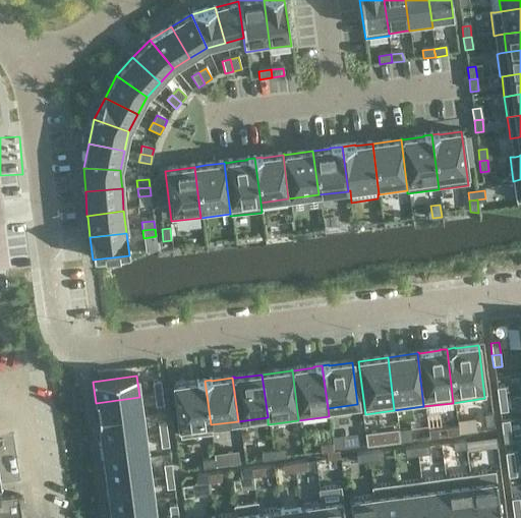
[(212,435),(211,424),(205,381),(196,382),(195,382),(195,383),(173,386),(180,439),(212,435)]
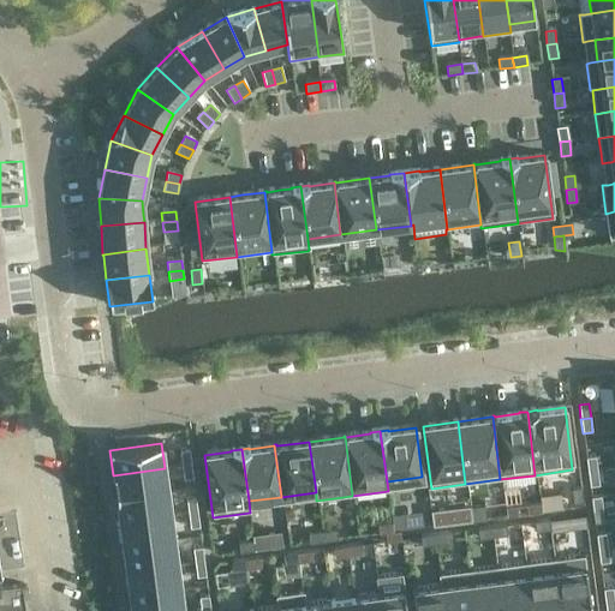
[(189,451),(179,453),(181,466),(191,465),(189,451)]
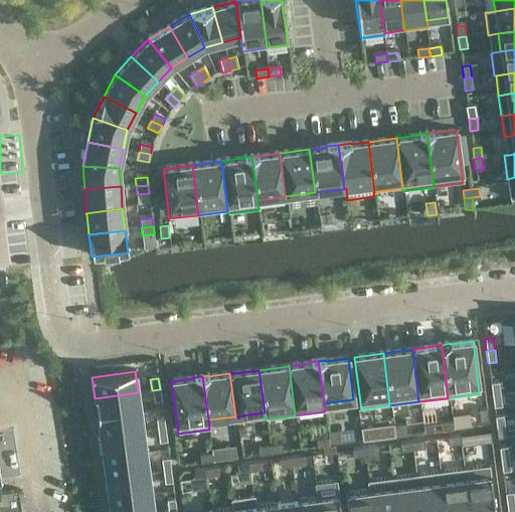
[(492,396),(500,395),(499,383),(491,384),(490,384),(492,396)]
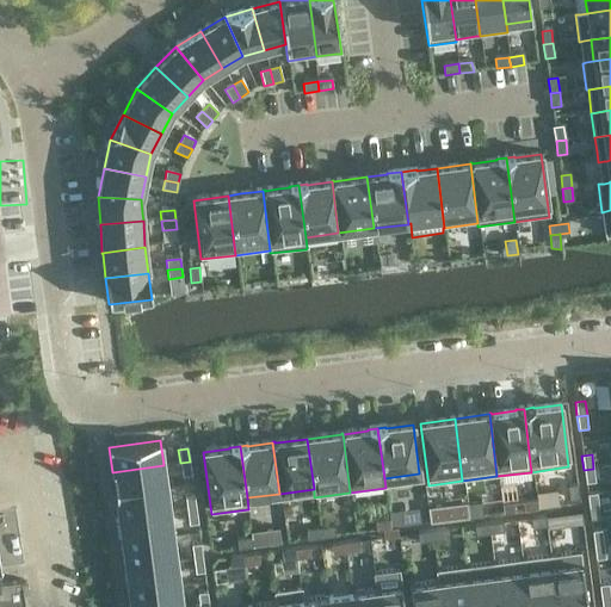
[(190,462),(180,463),(181,477),(191,476),(190,462)]
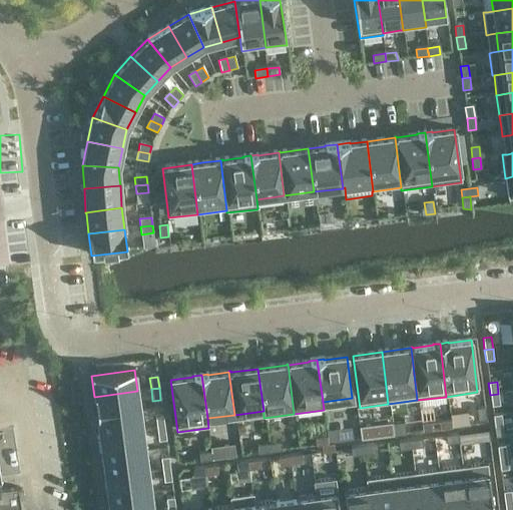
[(137,391),(94,397),(97,417),(140,412),(137,391)]
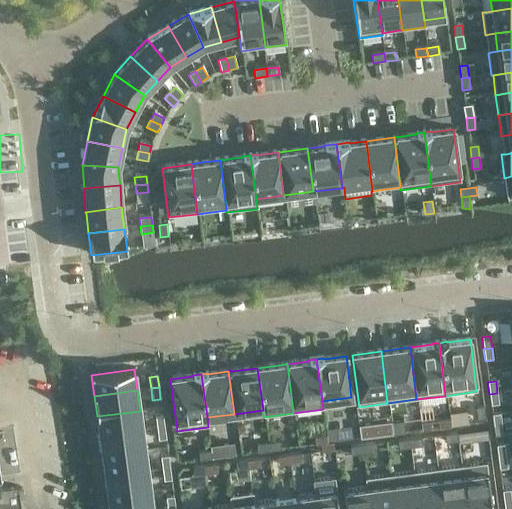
[(491,406),(499,405),(497,393),(489,394),(491,406)]
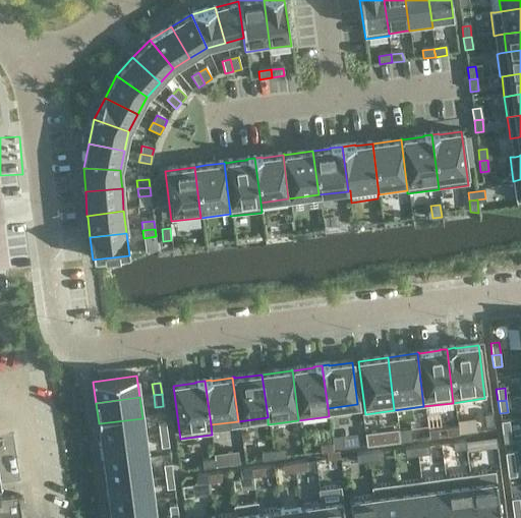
[(142,418),(99,423),(102,445),(145,439),(142,418)]
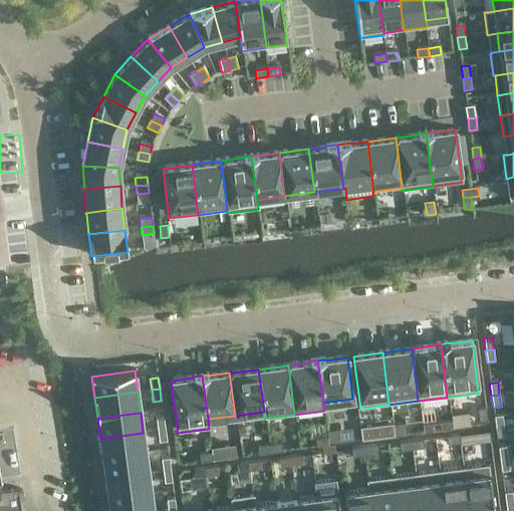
[(495,429),(496,429),(503,428),(502,416),(494,417),(495,429)]
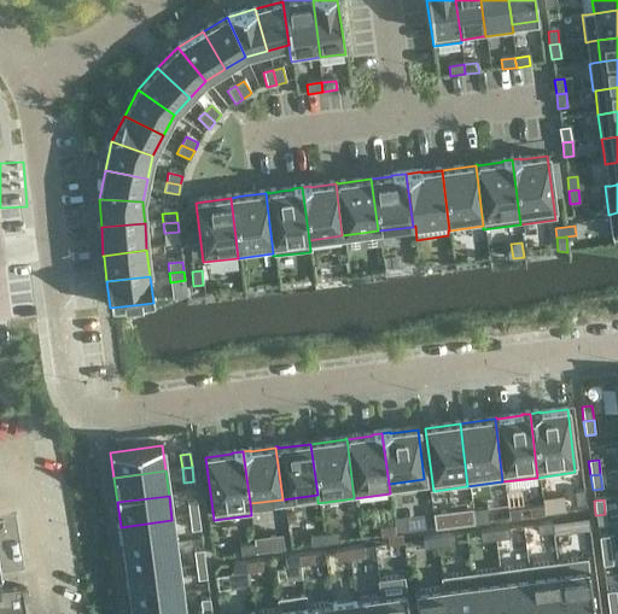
[(197,502),(187,503),(188,518),(198,516),(197,502)]
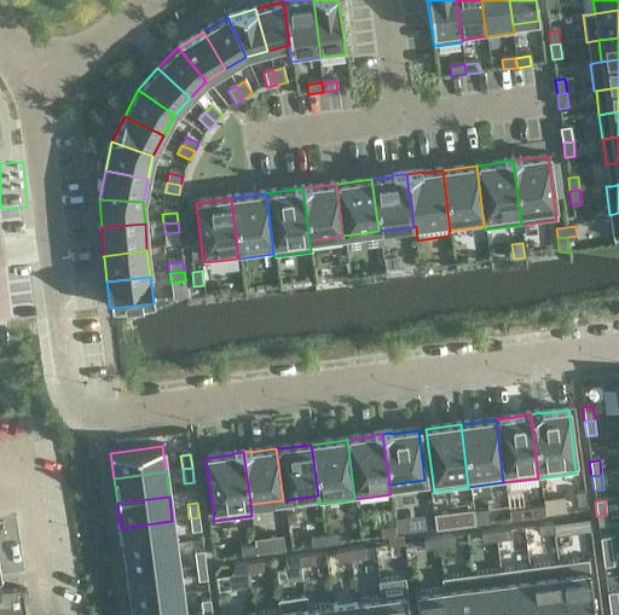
[(572,511),(571,503),(544,506),(545,515),(572,511)]
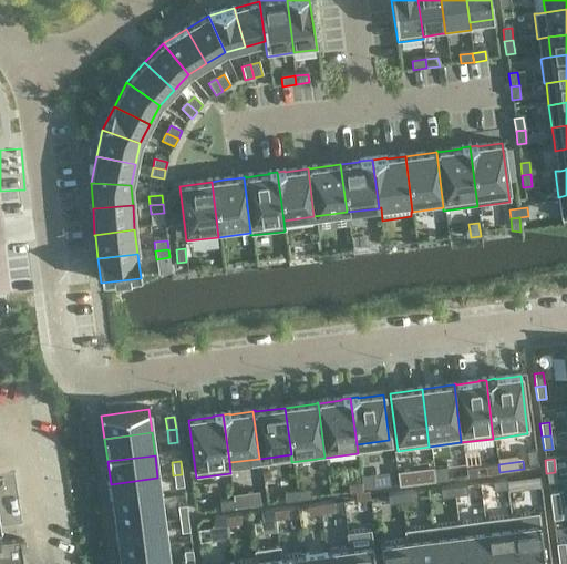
[(485,468),(486,477),(500,474),(498,465),(485,468)]
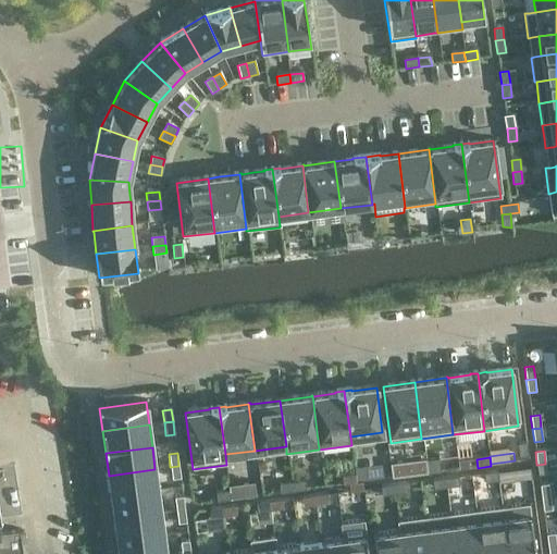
[(440,464),(426,466),(428,475),(441,472),(440,464)]
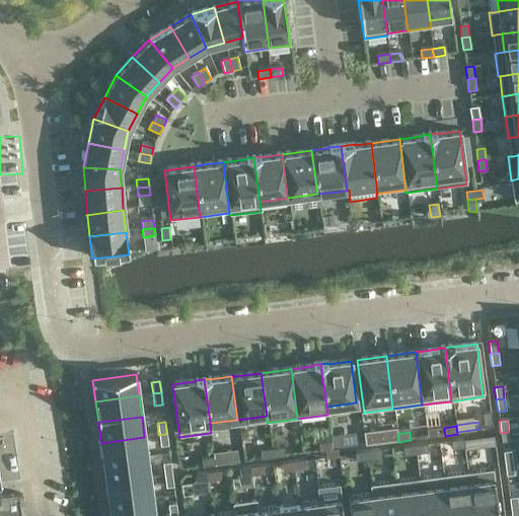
[(166,434),(158,435),(160,447),(168,446),(166,434)]
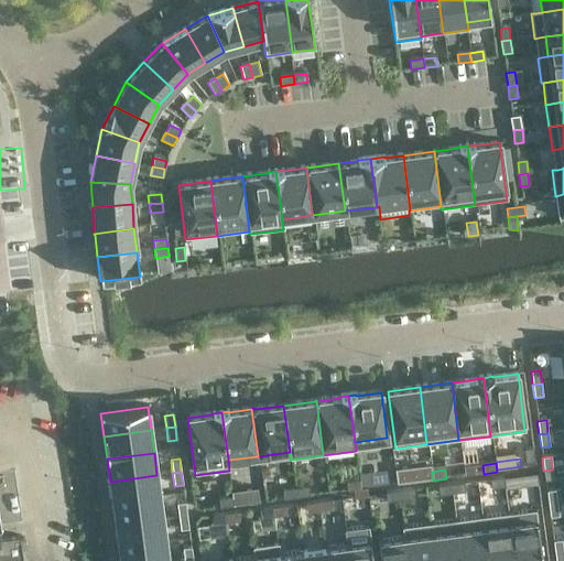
[(420,482),(433,481),(432,472),(419,473),(420,482)]
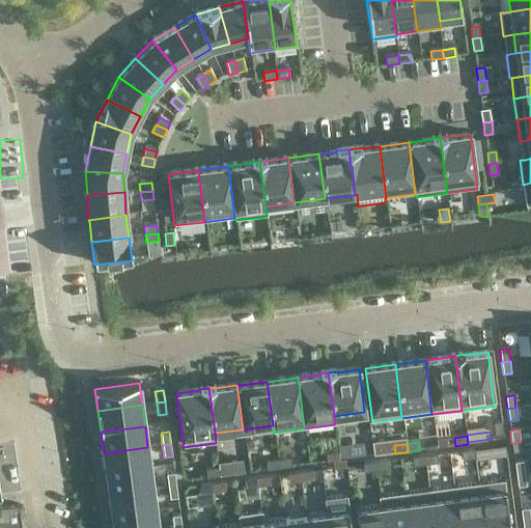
[(147,447),(104,453),(106,474),(150,468),(147,447)]
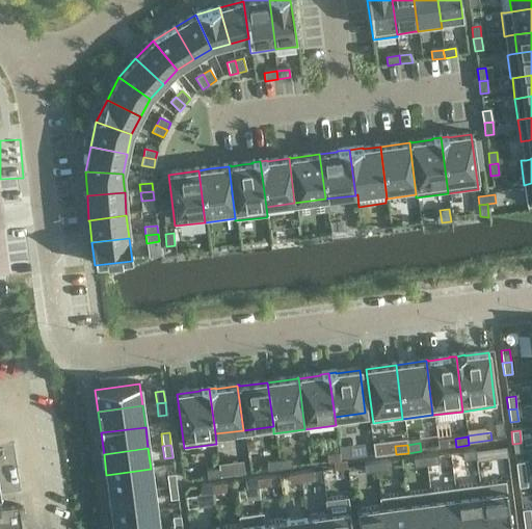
[(487,450),(475,451),(476,459),(488,458),(487,450)]
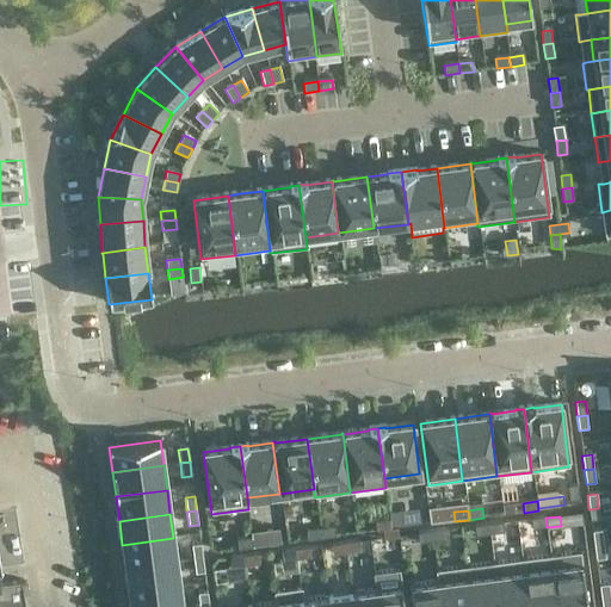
[(532,530),(547,527),(545,518),(531,520),(532,530)]
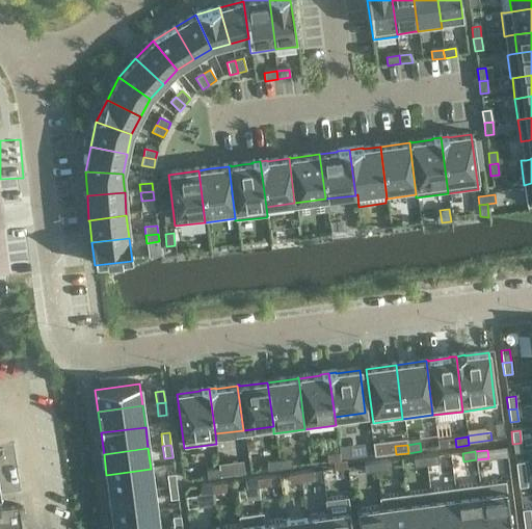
[(340,453),(341,461),(346,460),(352,460),(351,452),(340,453)]
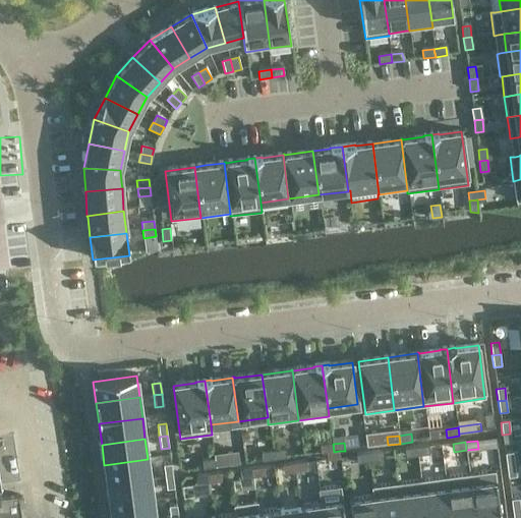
[(320,446),(321,453),(327,453),(334,452),(333,444),(320,446)]
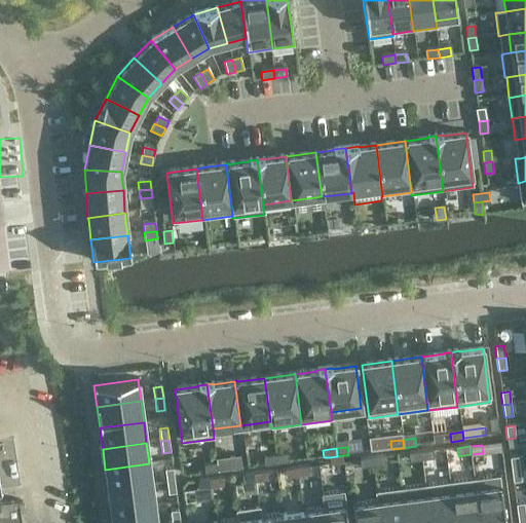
[(434,459),(433,451),(420,453),(421,460),(434,459)]
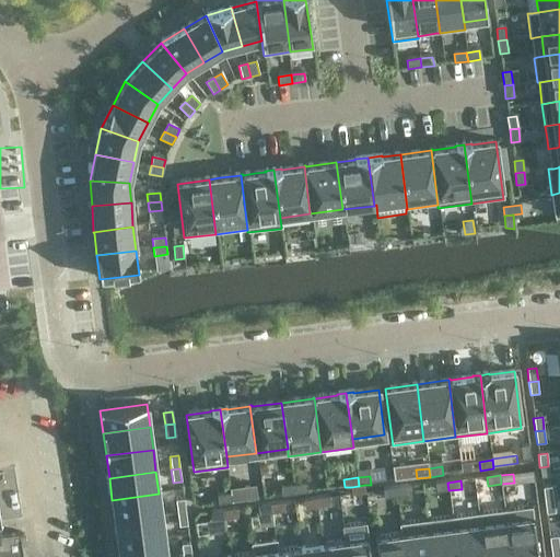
[(435,492),(448,490),(447,483),(434,484),(435,492)]
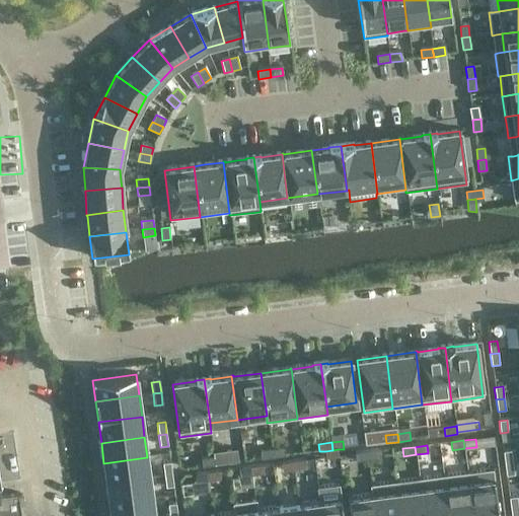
[(272,450),(273,458),(285,456),(284,448),(272,450)]
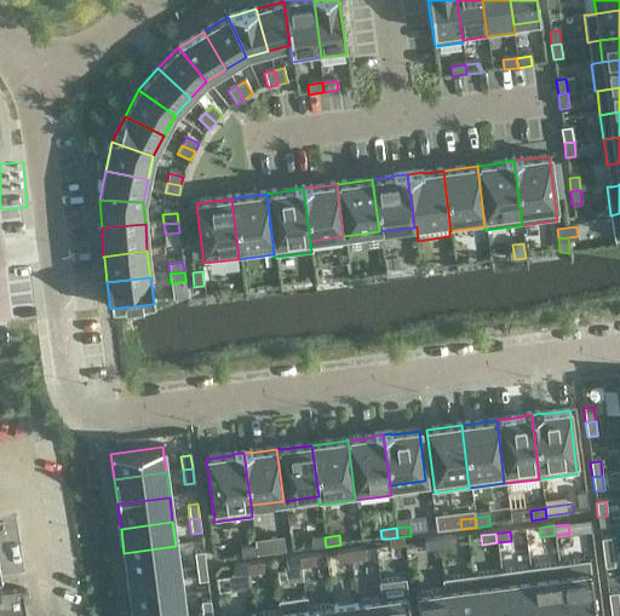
[(397,537),(389,539),(390,547),(390,548),(405,546),(403,536),(397,537)]
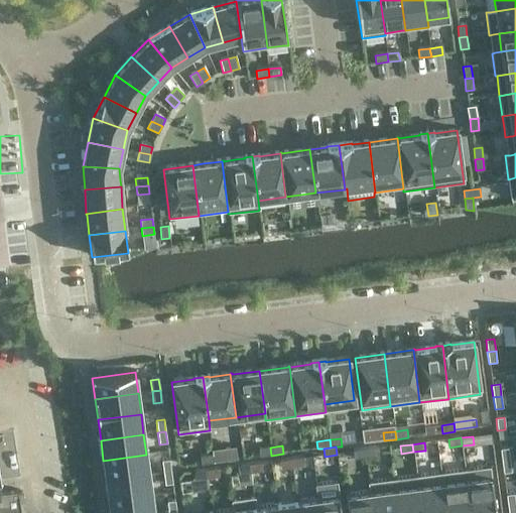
[(258,449),(259,457),(271,456),(270,447),(258,449)]
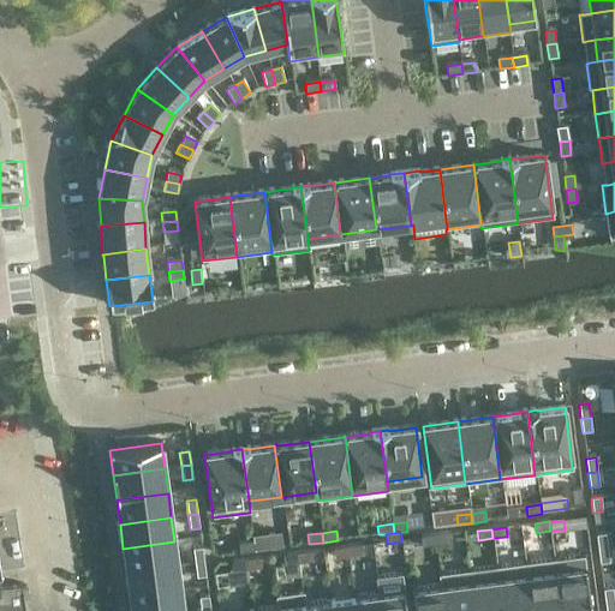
[(451,544),(449,534),(435,537),(436,546),(451,544)]
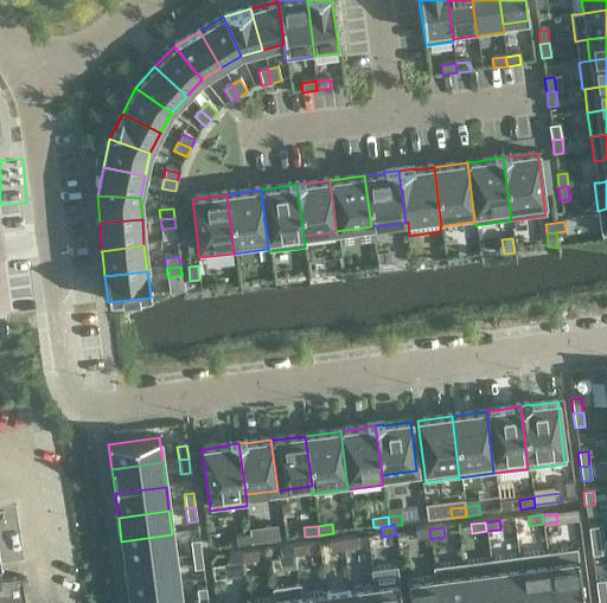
[(599,541),(598,527),(588,528),(590,543),(599,541)]
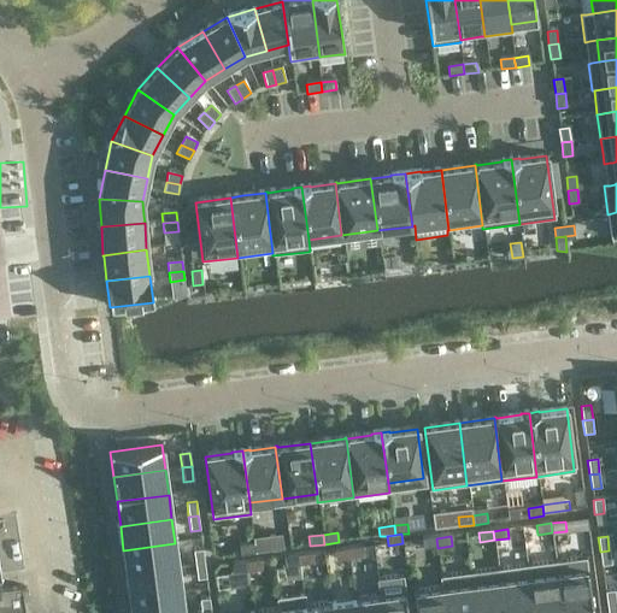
[(253,541),(253,543),(254,553),(283,549),(282,537),(253,541)]
